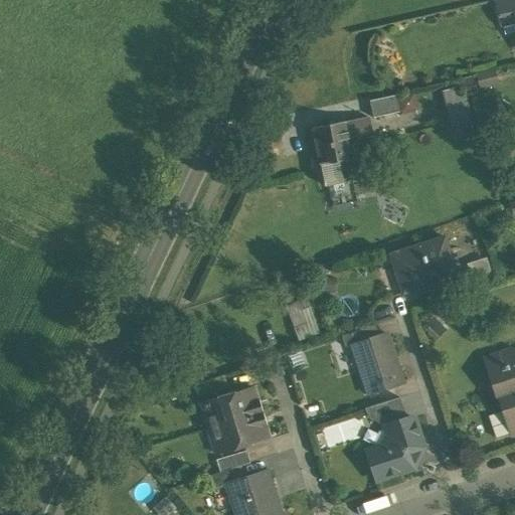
[(514,0),(498,0),(494,1),(497,16),(514,12),(514,10),(514,9),(514,0)]
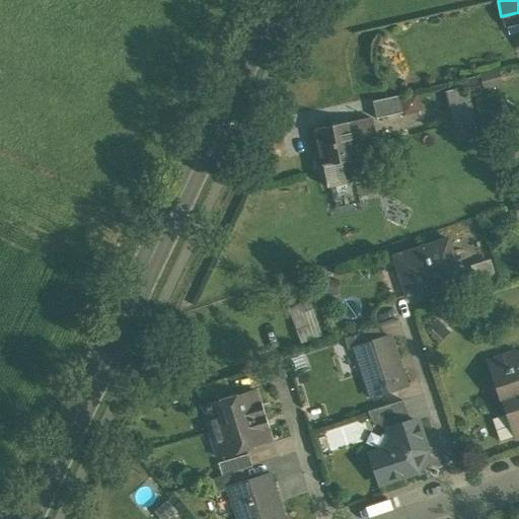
[(463,88),(445,92),(456,133),(473,129),(463,88)]
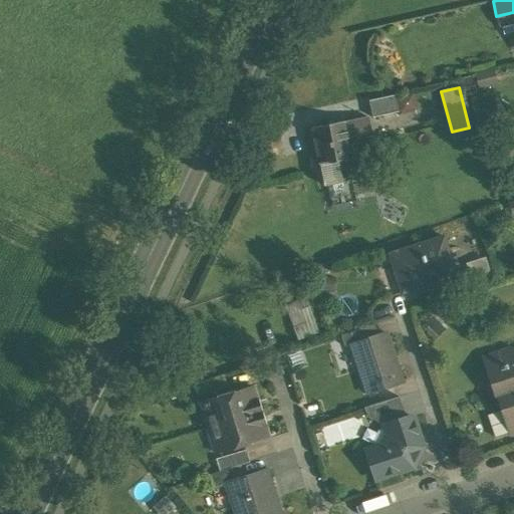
[(394,95),(368,100),(371,117),(399,112),(394,95)]
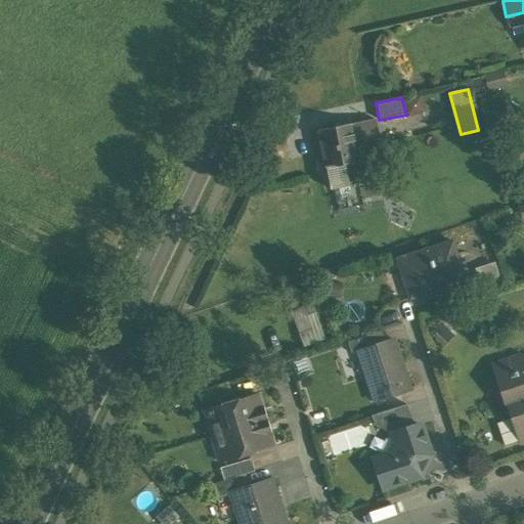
[(374,120),(318,131),(330,189),(349,186),(345,164),(358,161),(358,160),(381,156),(374,120)]
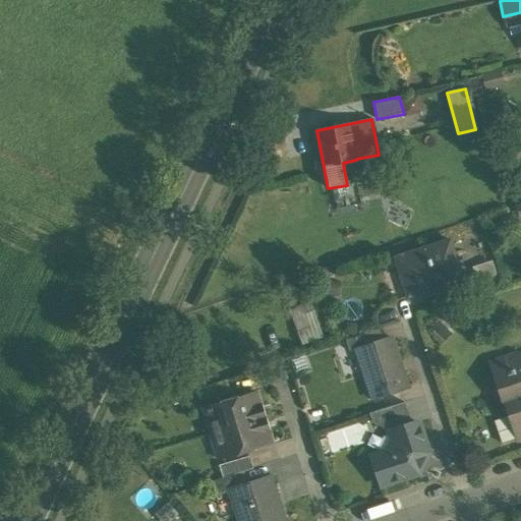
[(449,240),(395,258),(407,297),(462,279),(449,240)]
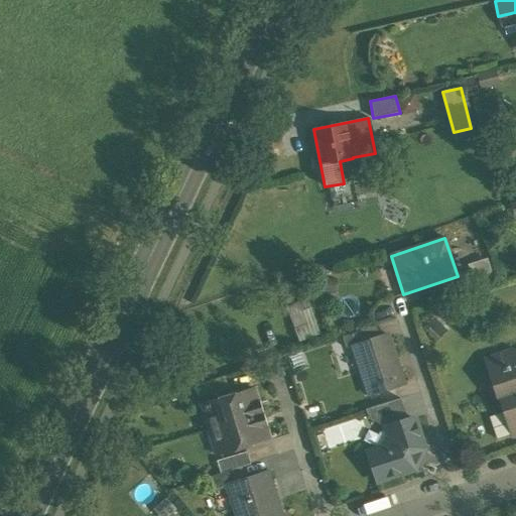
[(300,302),(288,307),(294,324),(306,318),(300,302)]
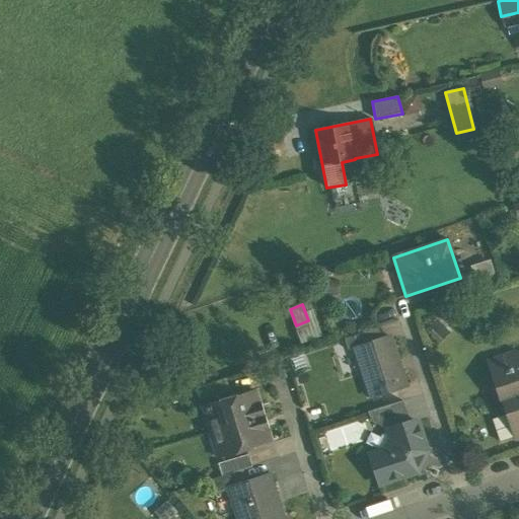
[(378,327),(344,339),(347,350),(355,348),(382,339),(378,327)]
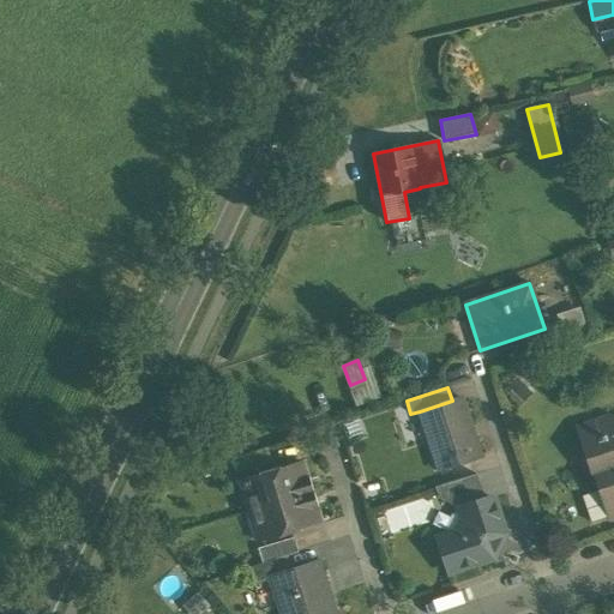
[(452,401),(420,411),(439,470),(480,457),(461,398),(452,401)]
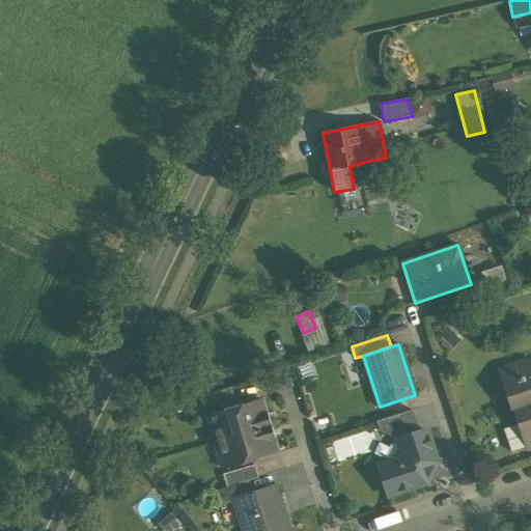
[(525,362),(499,370),(503,383),(529,374),(525,362)]
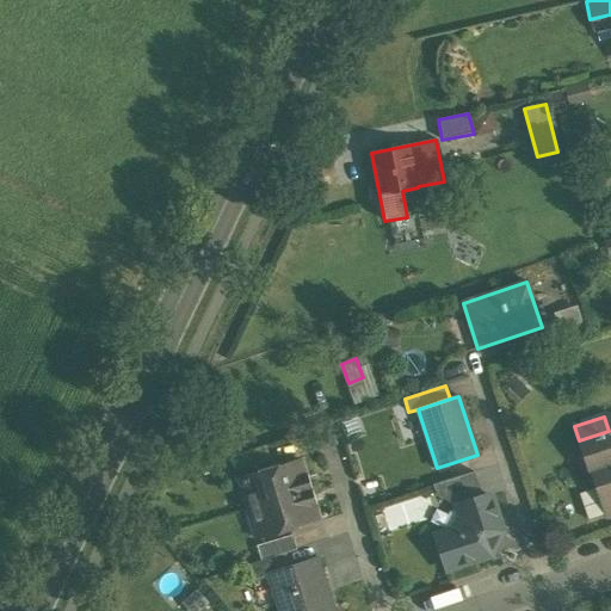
[(610,431),(609,431),(579,440),(584,456),(593,461),(597,470),(598,470),(598,469),(610,464),(610,431)]
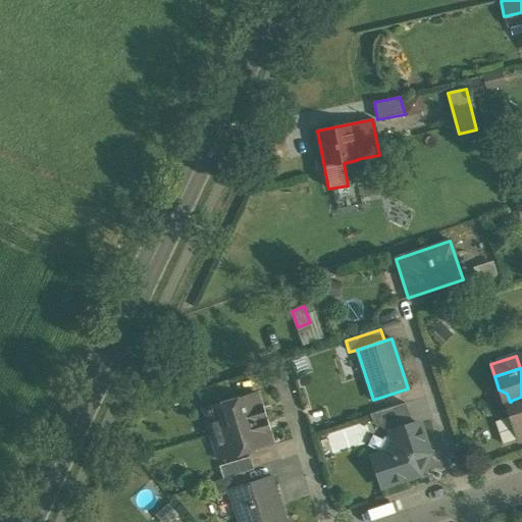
[(256,394),(204,409),(219,460),(271,444),(267,431),(270,430),(270,428),(267,429),(264,420),(267,419),(266,417),(263,418),(260,408),(264,408),(263,406),(260,406),(256,394)]
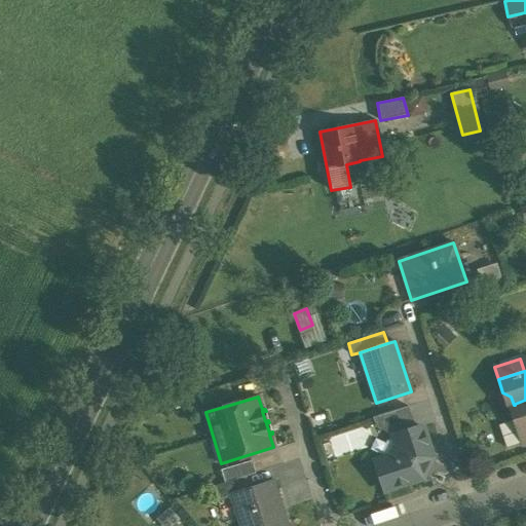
[(525,400),(515,404),(515,405),(518,412),(514,419),(519,433),(525,429),(525,400)]
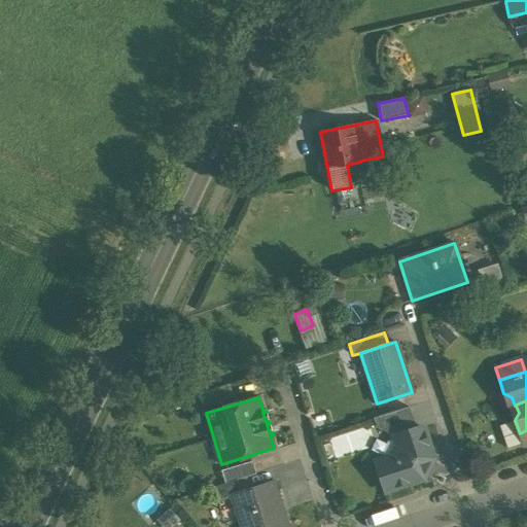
[(408,408),(373,419),(376,427),(402,441),(407,432),(415,430),(408,408)]
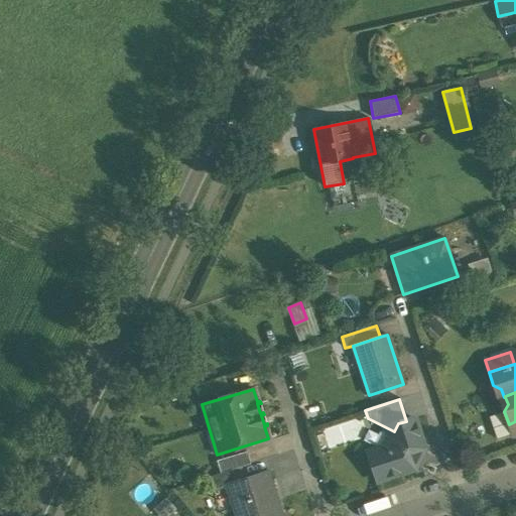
[(406,421),(398,423),(394,431),(386,447),(369,454),(377,480),(399,473),(400,474),(413,469),(423,448),(419,434),(418,434),(413,418),(406,421)]
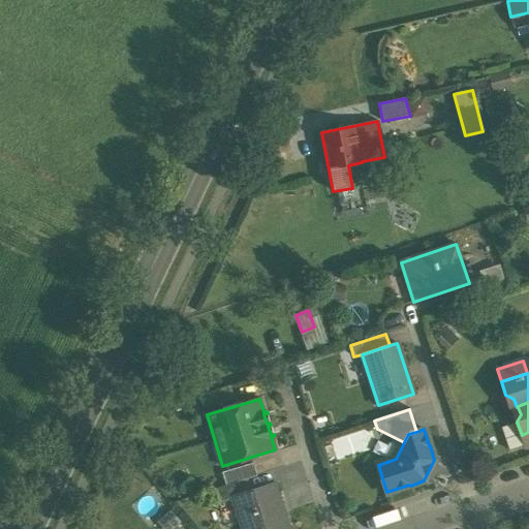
[(351,432),(329,440),(335,458),(358,450),(351,432)]
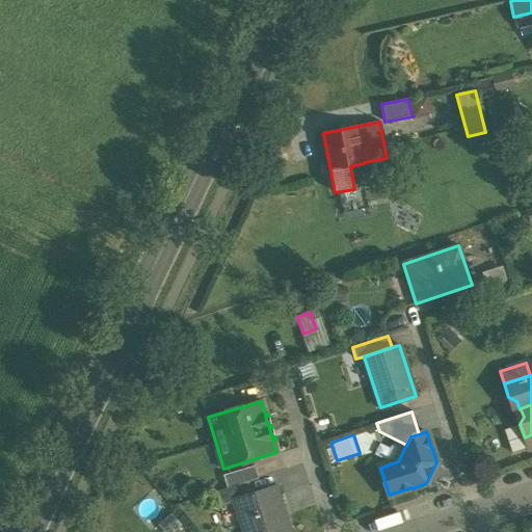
[(254,467),(223,476),(228,488),(239,484),(258,479),(254,467)]
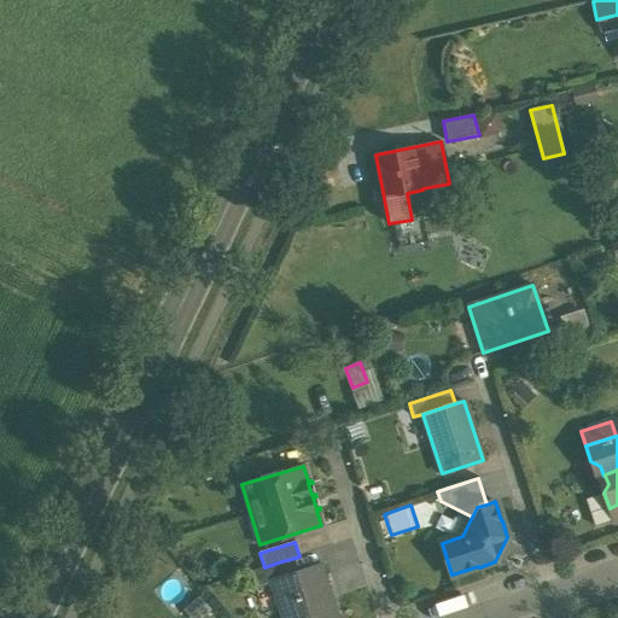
[(264,567),(242,575),(245,588),(272,579),(283,576),(278,563),(264,567)]
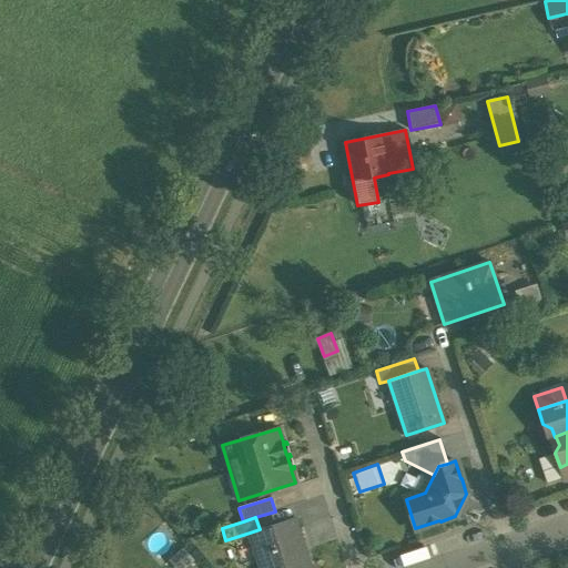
[(260,529),(250,533),(261,567),(308,567),(293,519),(260,529)]
